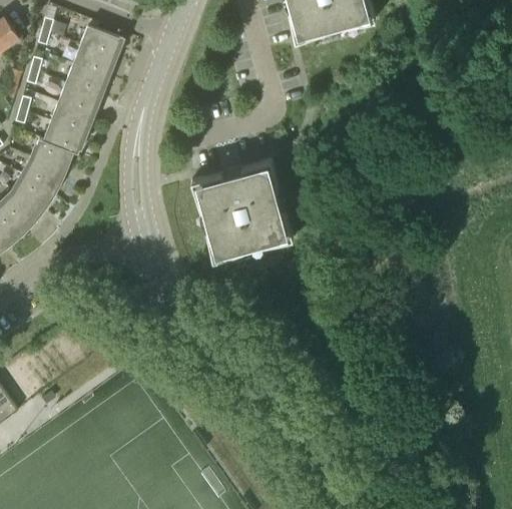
[(291,0),(293,7),(290,12),(297,43),(314,37),(327,33),(326,28),(342,25),(346,28),(363,24),(377,21),(370,0),(291,0)]
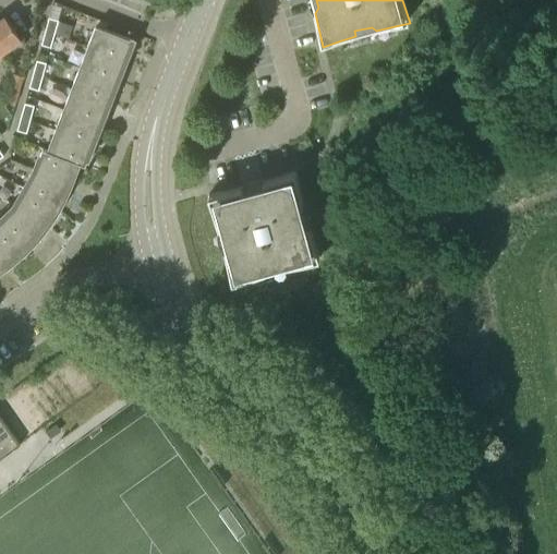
[(7,21),(0,24),(0,56),(1,58),(22,43),(7,21)]
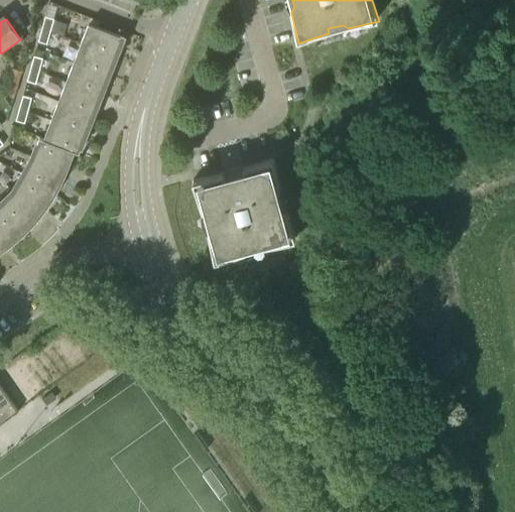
[(42,32),(51,34),(54,22),(45,19),(42,32)]
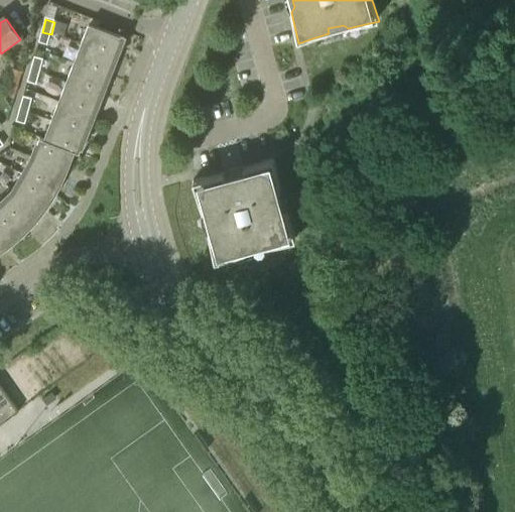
[(82,46),(117,60),(125,40),(90,27),(82,46)]
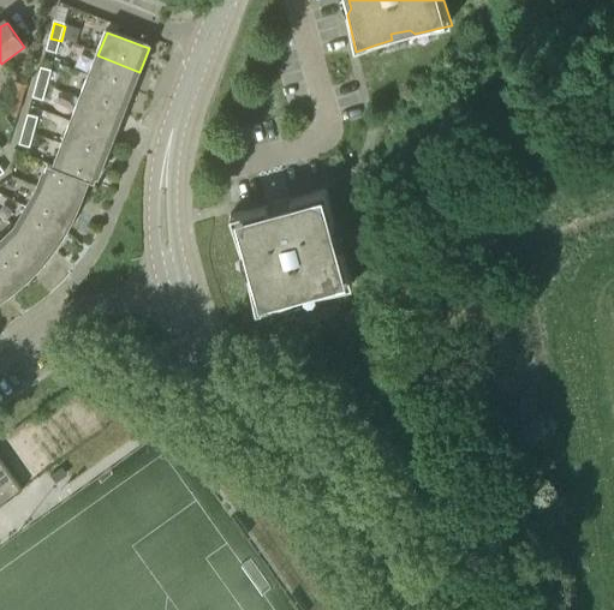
[(61,41),(51,39),(46,53),(57,57),(61,41)]
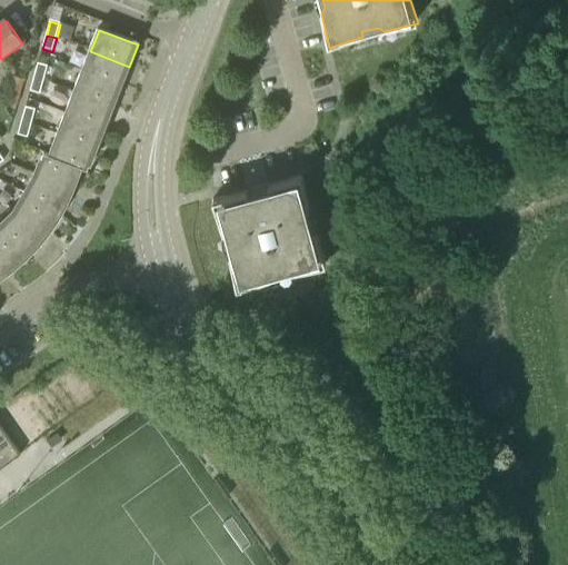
[(90,51),(82,72),(121,88),(129,67),(90,51)]
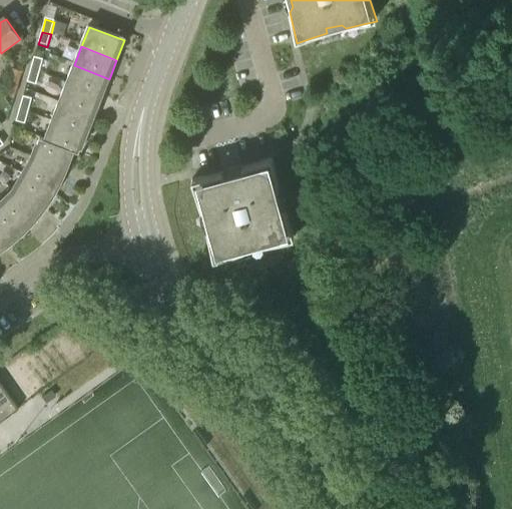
[(31,71),(39,73),(43,61),(34,58),(31,71)]
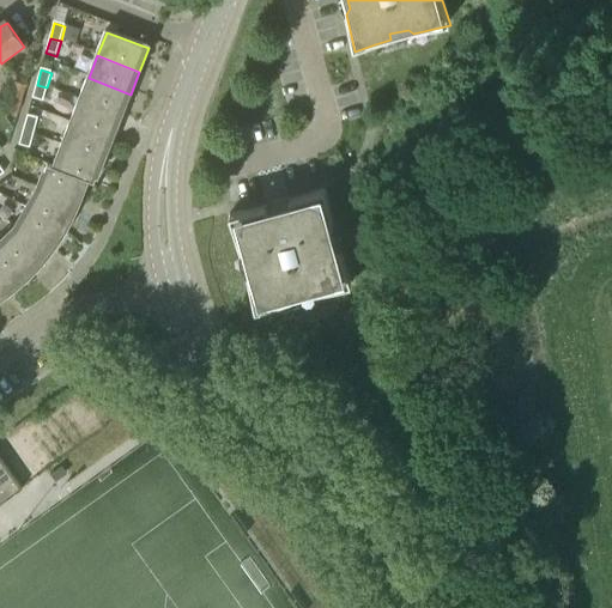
[(131,95),(89,78),(79,101),(121,117),(131,95)]
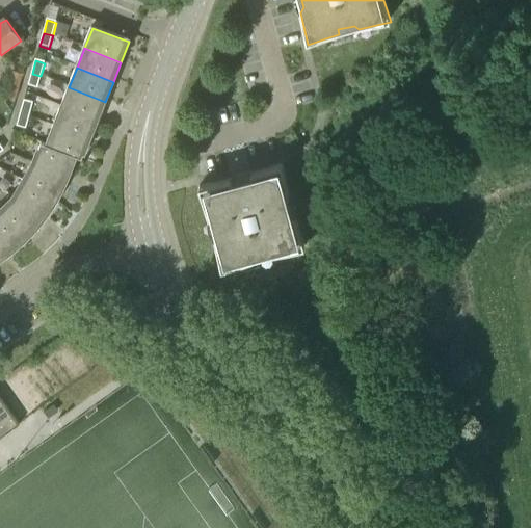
[(16,101),(23,76),(14,74),(7,99),(16,101)]
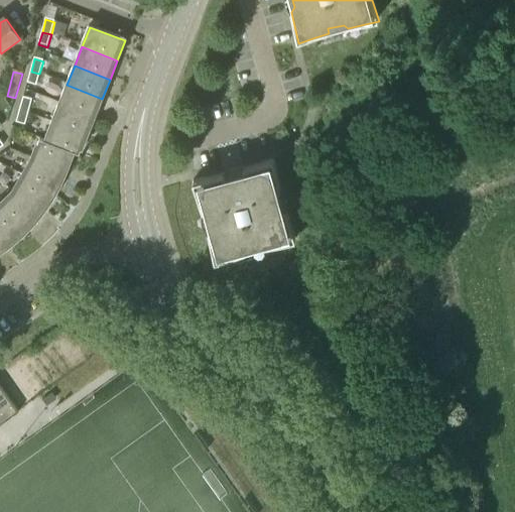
[(39,74),(31,72),(27,84),(36,87),(39,74)]
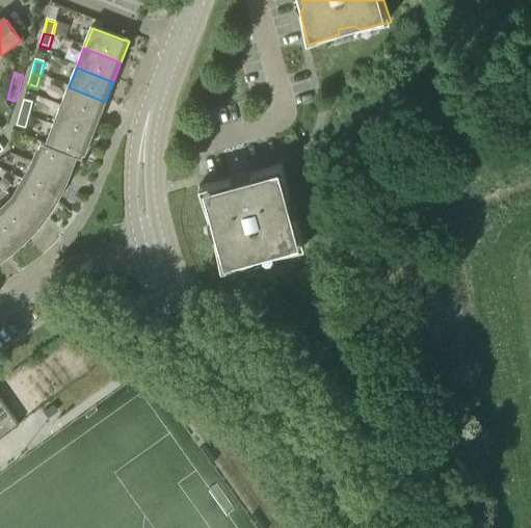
[(69,87),(61,107),(98,122),(105,102),(69,87)]
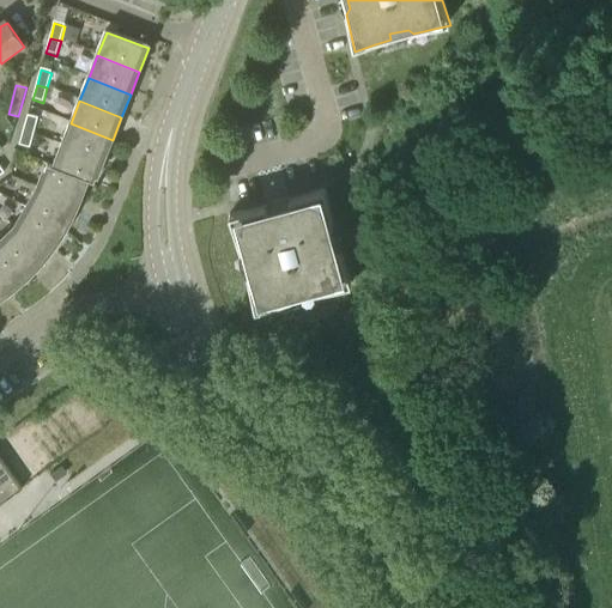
[(28,117),(24,132),(34,135),(38,120),(28,117)]
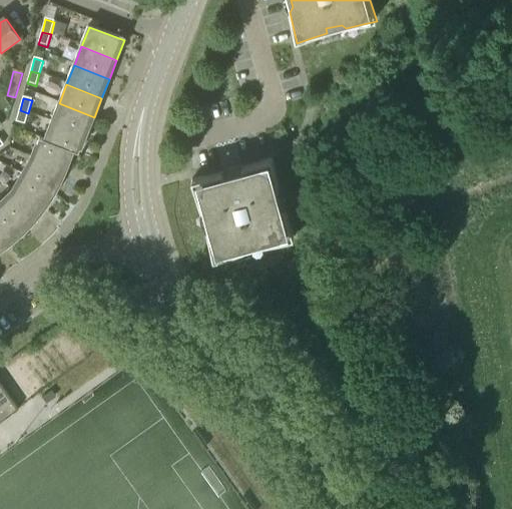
[(94,117),(59,103),(51,122),(86,136),(94,117)]
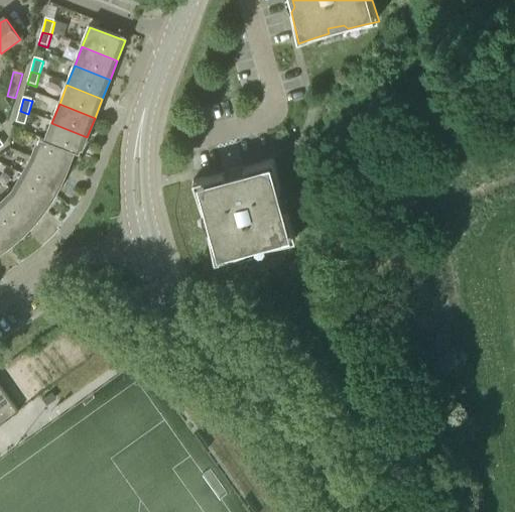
[(28,114),(20,111),(16,124),(25,126),(28,114)]
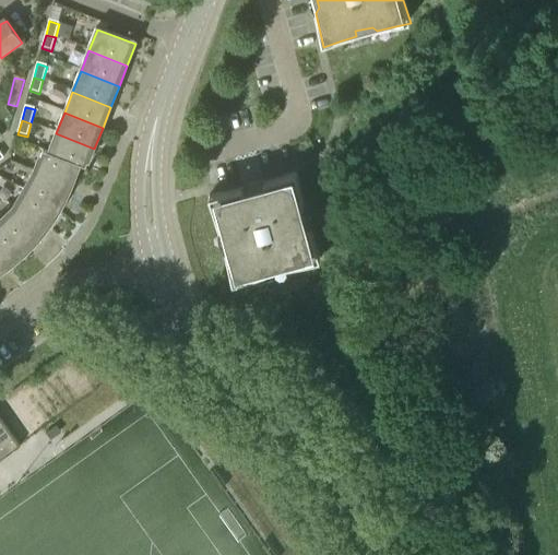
[(94,149),(56,133),(48,154),(81,168),(86,169),(94,149)]
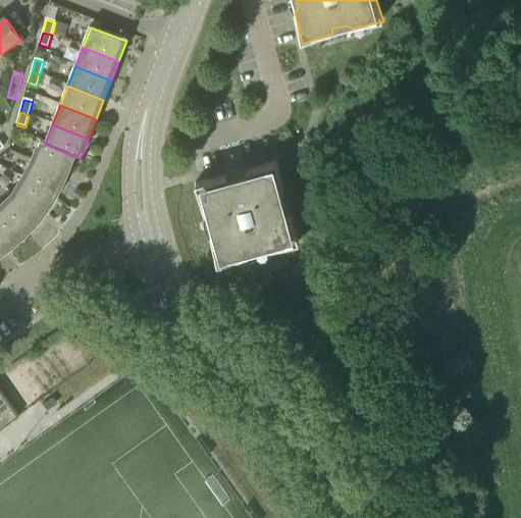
[(75,157),(45,144),(41,142),(33,162),(68,175),(75,157)]
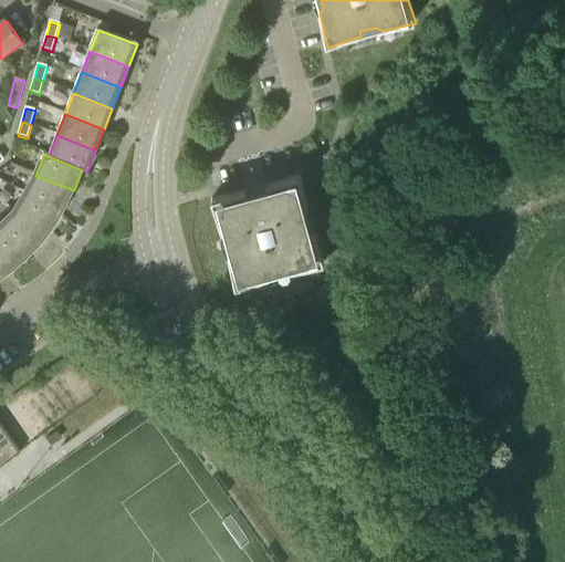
[(35,176),(25,194),(63,216),(67,206),(72,196),(74,190),(35,176)]
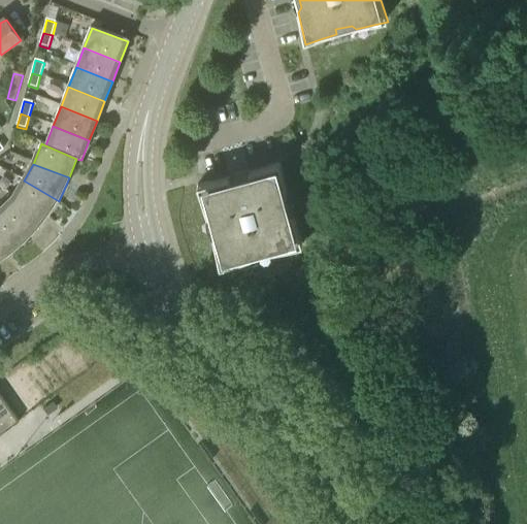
[(250,174),(252,179),(239,183),(234,184),(230,181),(198,188),(208,219),(213,217),(217,233),(213,238),(221,270),(237,265),(252,260),(251,255),(267,251),(271,255),(289,251),(303,248),(294,217),(288,218),(285,201),(288,196),(281,165),(250,174)]
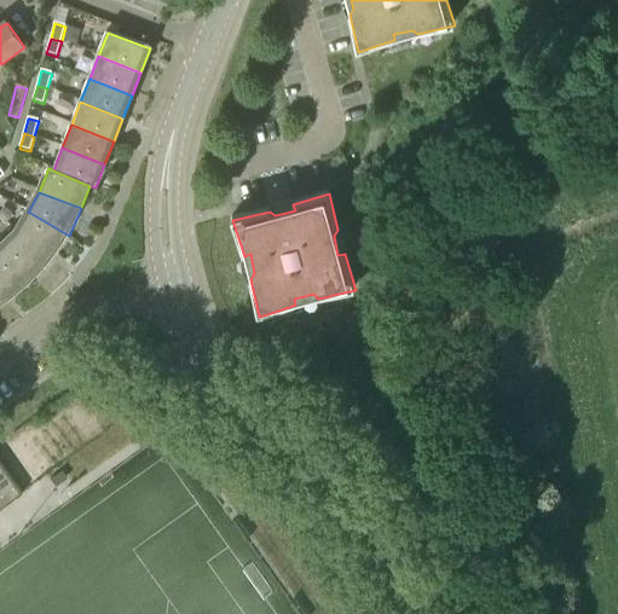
[(69,236),(28,212),(16,232),(52,260),(59,250),(62,245),(65,241),(69,236)]
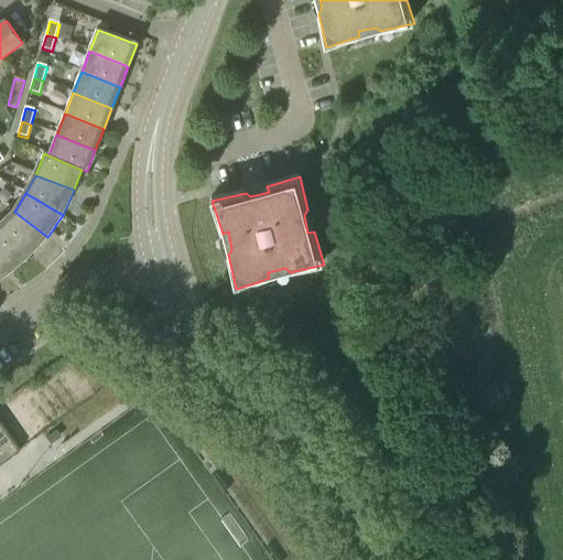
[(47,237),(14,212),(0,225),(0,226),(30,257),(34,252),(39,247),(43,243),(47,237)]
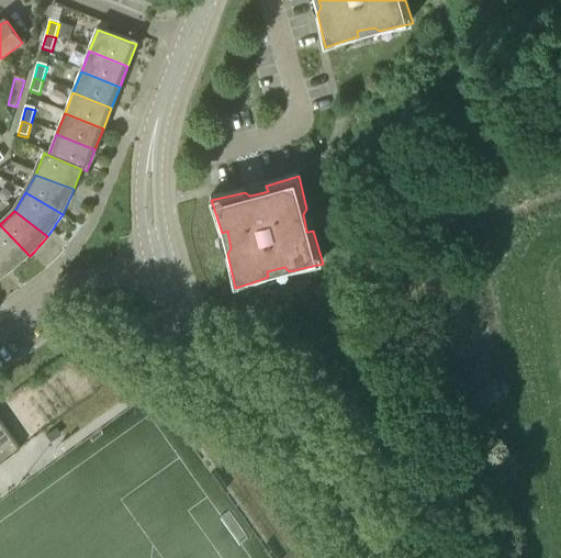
[(30,256),(0,225),(0,260),(9,274),(14,269),(20,265),(24,260),(30,256)]
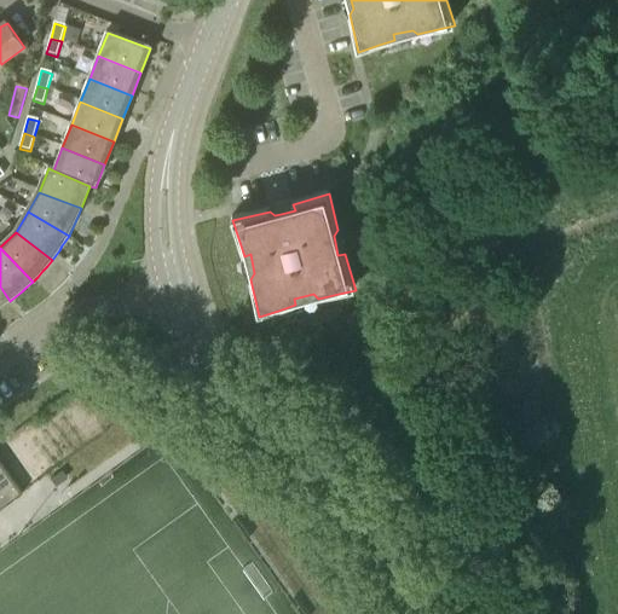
[(0,307),(10,301),(0,287),(0,307)]
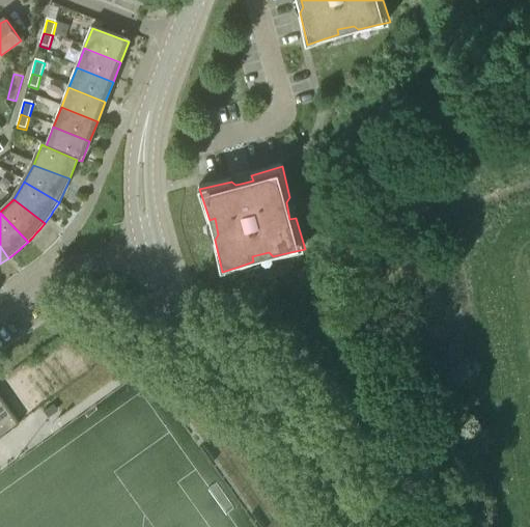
[(0,440),(19,427),(0,399),(0,440)]
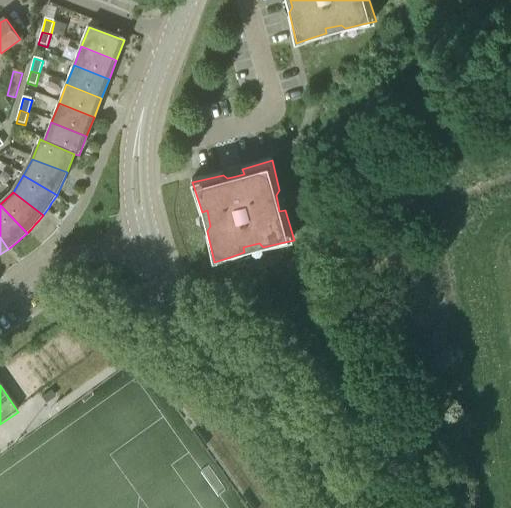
All buildings are outlined.
